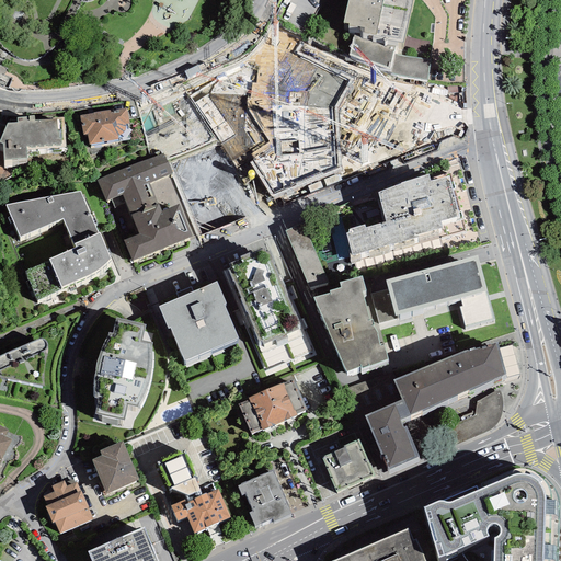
[(182,0),(170,26),(183,32),(189,20),(199,25),(206,11),(182,0)]
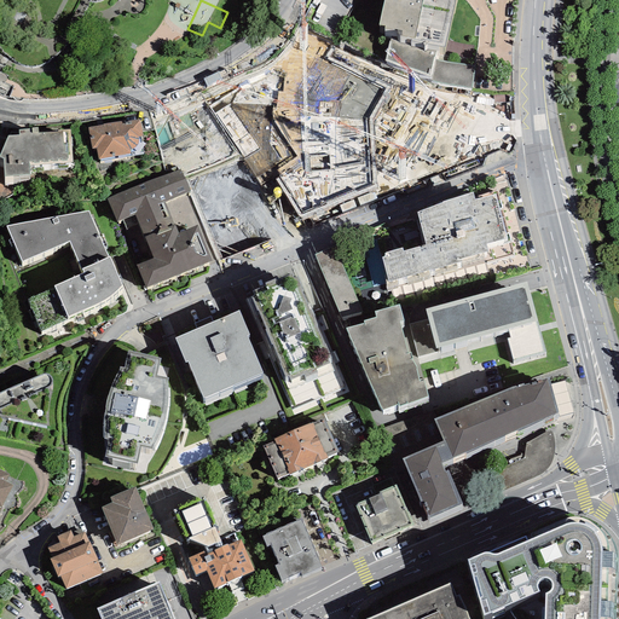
[(383,0),(379,25),(385,27),(385,28),(398,29),(397,33),(400,36),(411,39),(411,41),(423,44),(424,46),(427,44),(444,47),(455,0),(383,0)]
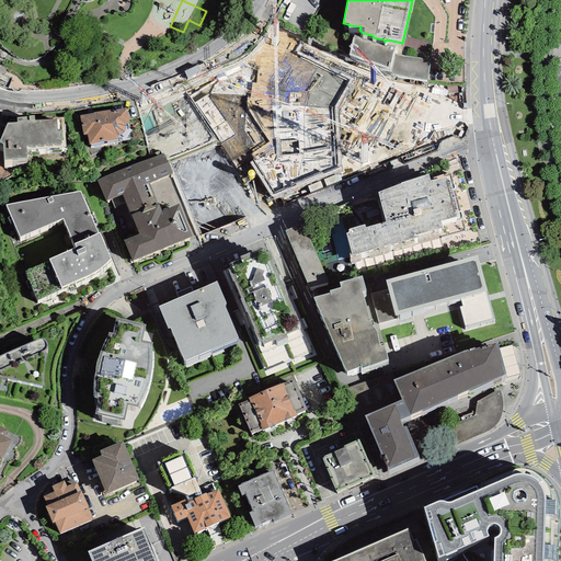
[(395,46),(353,35),(348,55),(390,68),(393,54),(395,46)]
